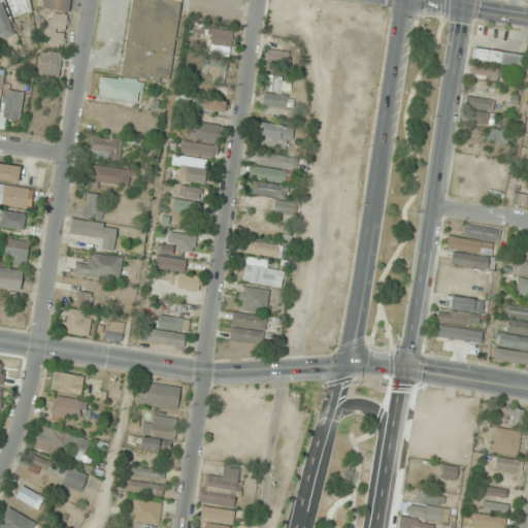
[(6,0),(11,18),(33,12),(30,0),(6,0)]
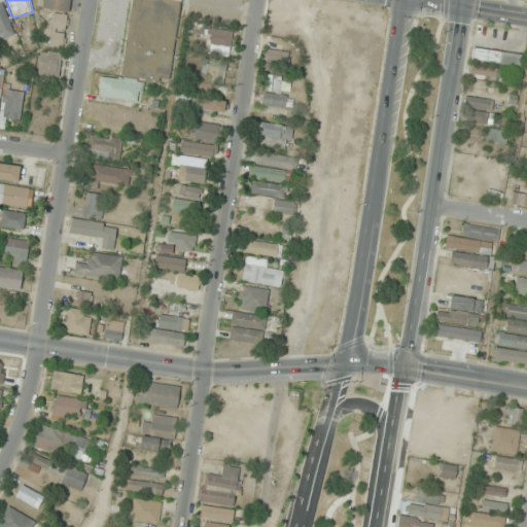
[(68,12),(69,0),(44,0),(43,8),(68,12)]
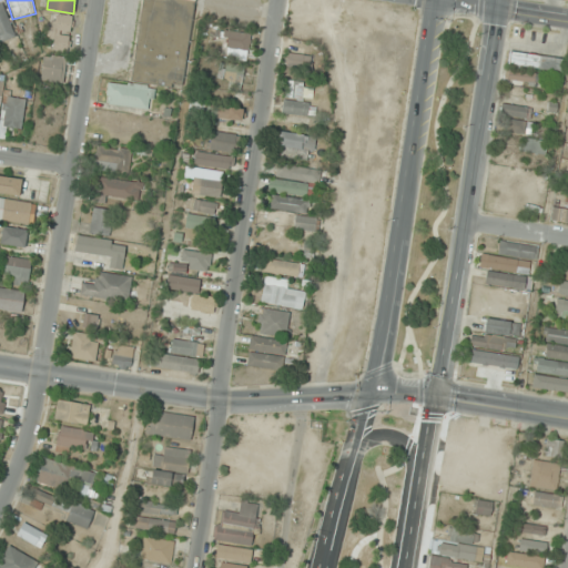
[(193,0),(140,0),(130,84),(109,82),(105,103),(151,109),(154,85),(183,89),(193,0)]
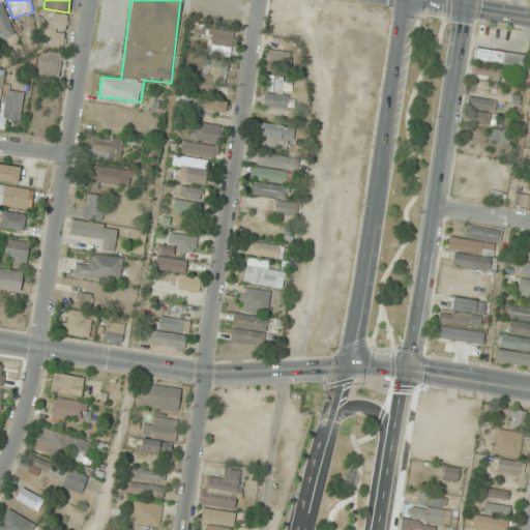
[(0,39),(16,33),(3,2),(0,3),(0,39)]
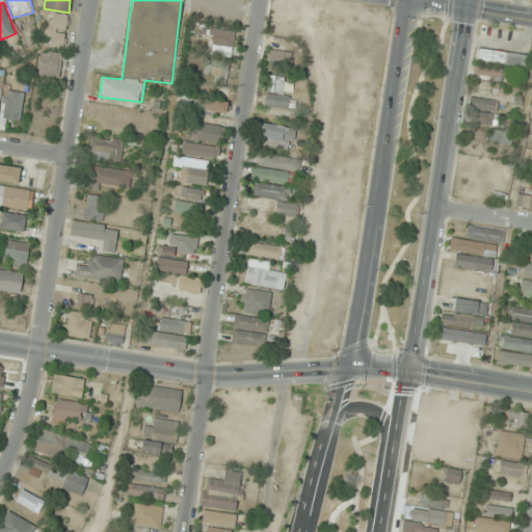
[(67,17),(45,17),(45,48),(67,48),(67,17)]
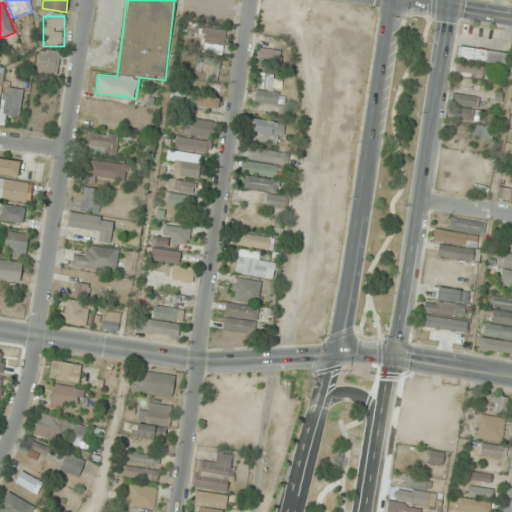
[(226,31),(201,27),(199,42),(224,46),(226,31)]
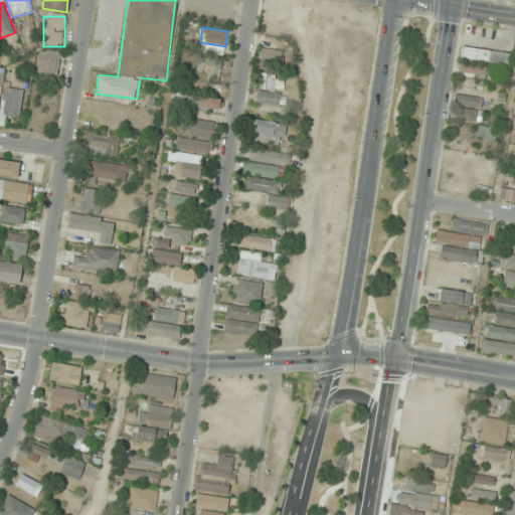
[(461,58),(509,66),(510,54),(462,47),(461,58)]
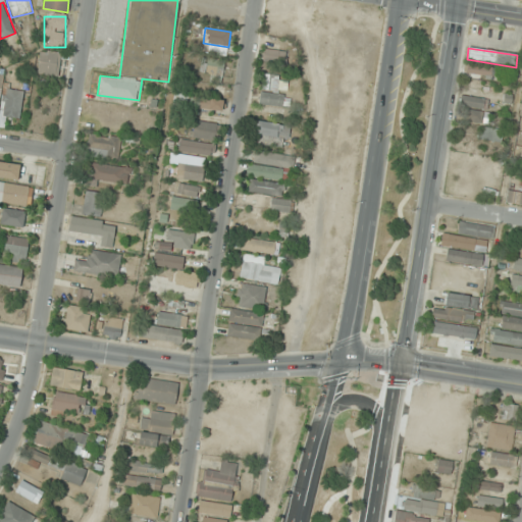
[(265,61),(285,61),(285,50),(265,50),(265,61)]
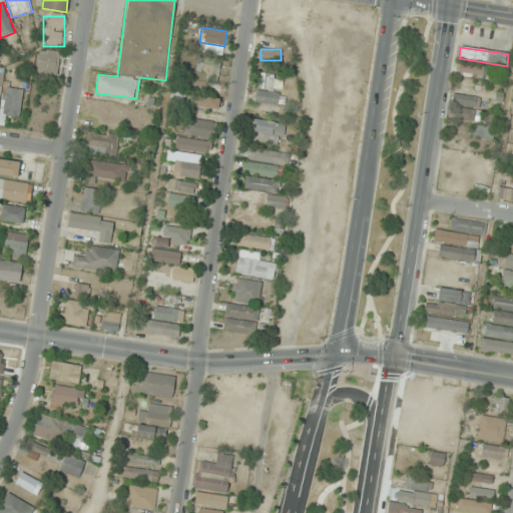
[(59,73),(59,52),(38,53),(39,74),(59,73)]
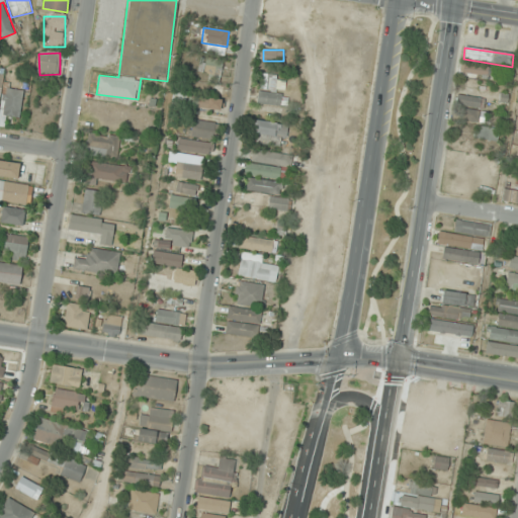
[(219,84),(225,61),(202,56),(198,73),(208,75),(207,81),(219,84)]
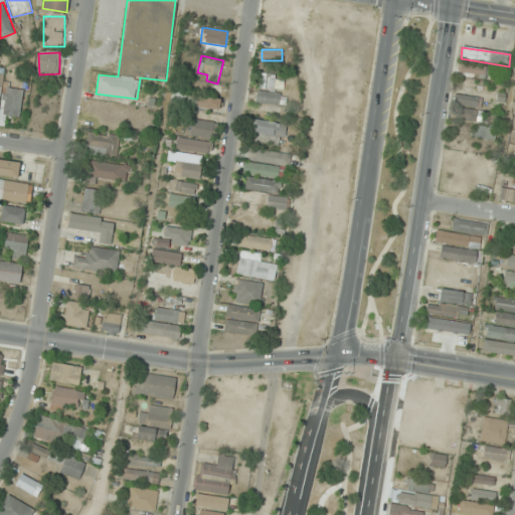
[(459,72),(486,76),(487,66),(461,63),(459,72)]
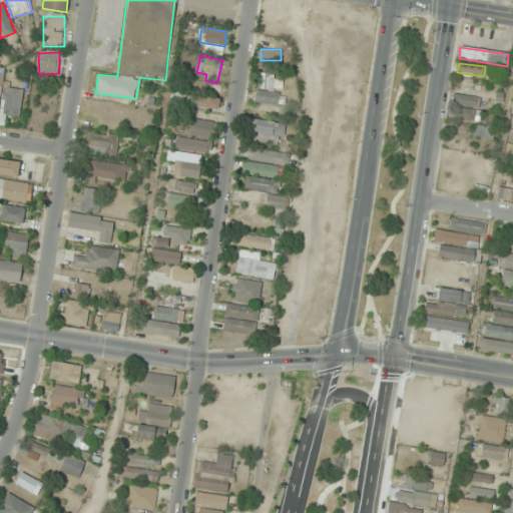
[(285,104),(286,92),(282,92),(283,75),(258,74),(257,103),(285,104)]
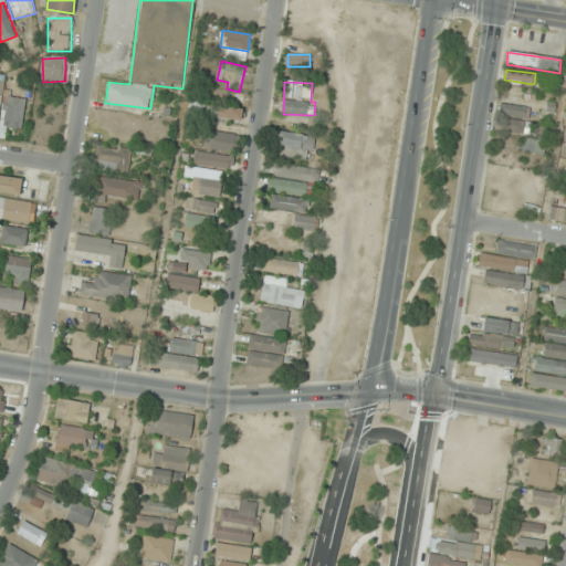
[(503,97),(517,100),(520,88),(505,86),(503,97)]
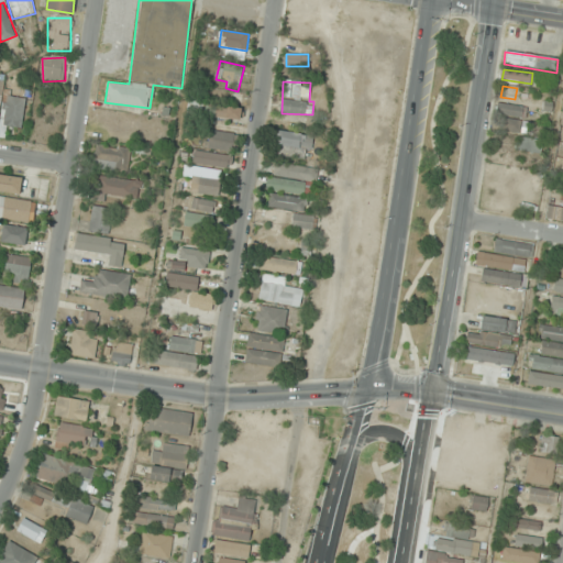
[(3,124),(22,128),(25,98),(7,96),(3,124)]
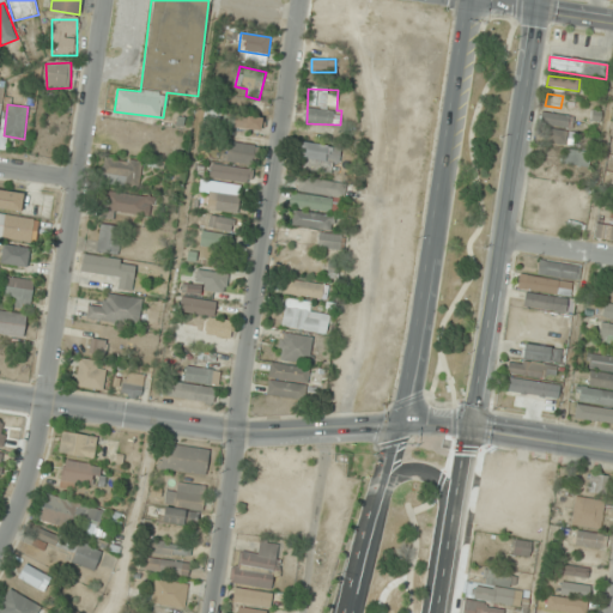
[(541,127),(539,140),(569,145),(574,116),(541,111),(539,127),(541,127)]
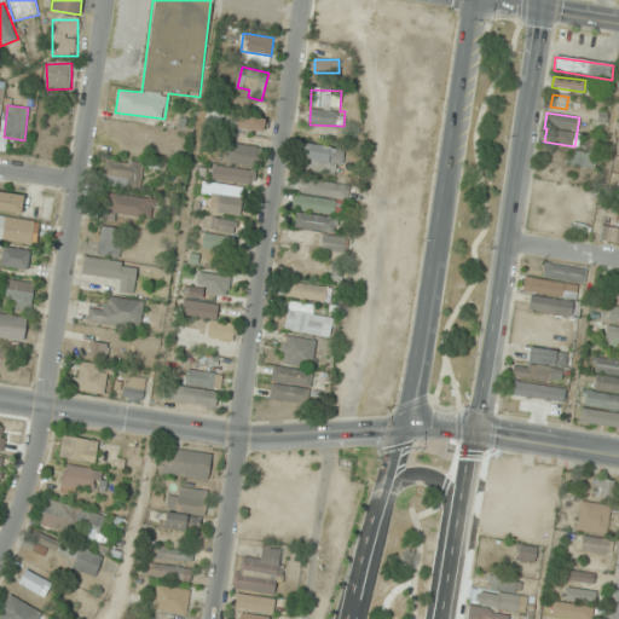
[(608,116),(600,114),(597,121),(607,123),(608,116)]
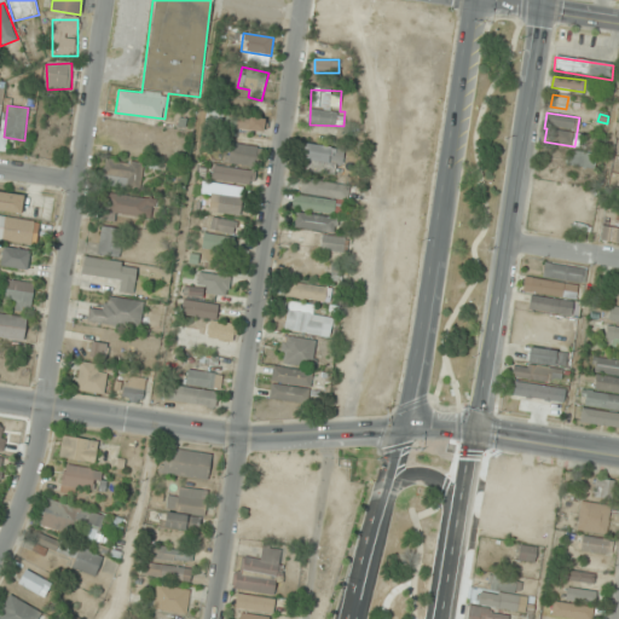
[(264,120),(236,116),(235,128),(262,131),(264,120)]
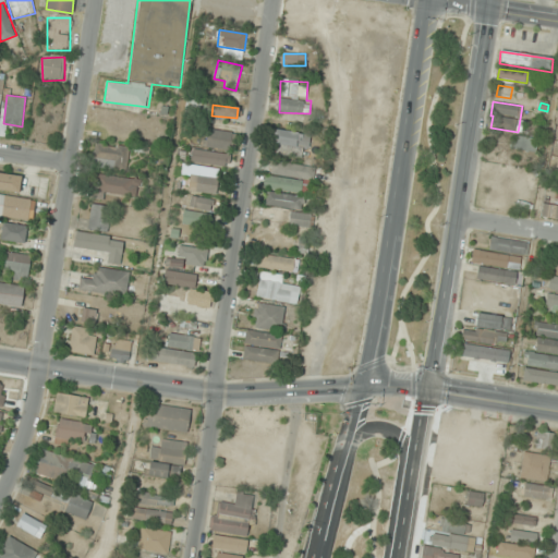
[(235,132),(207,129),(206,147),(233,150),(235,132)]
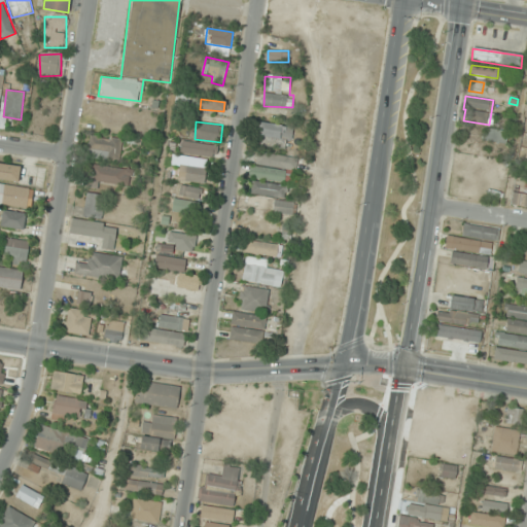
[(292,128),(260,121),(256,143),(288,149),(292,128)]
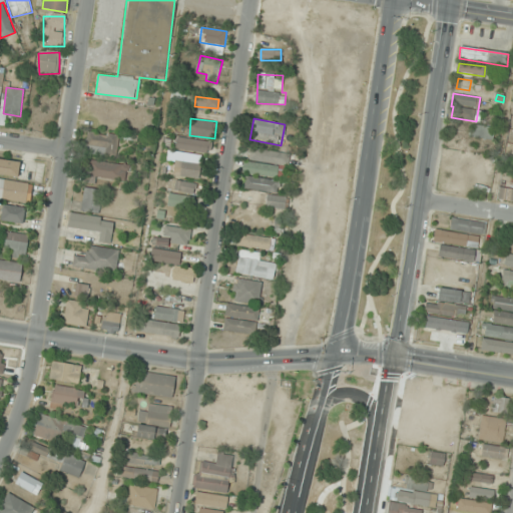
[(494,127),(472,126),(471,138),(494,139),(494,127)]
